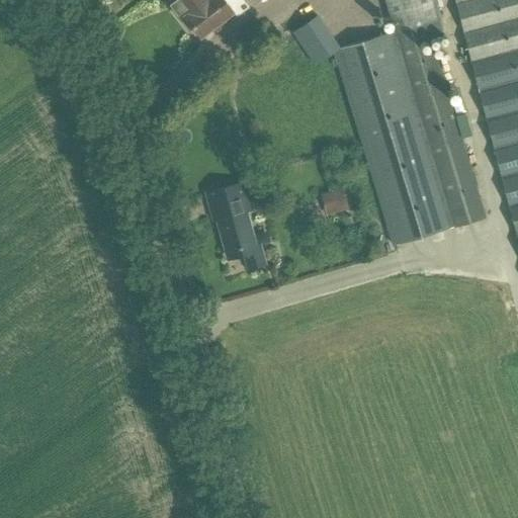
[(184,16),(200,35),(219,21),(222,25),(234,15),(231,11),(232,11),(223,0),(166,0),(181,18),(184,16)]
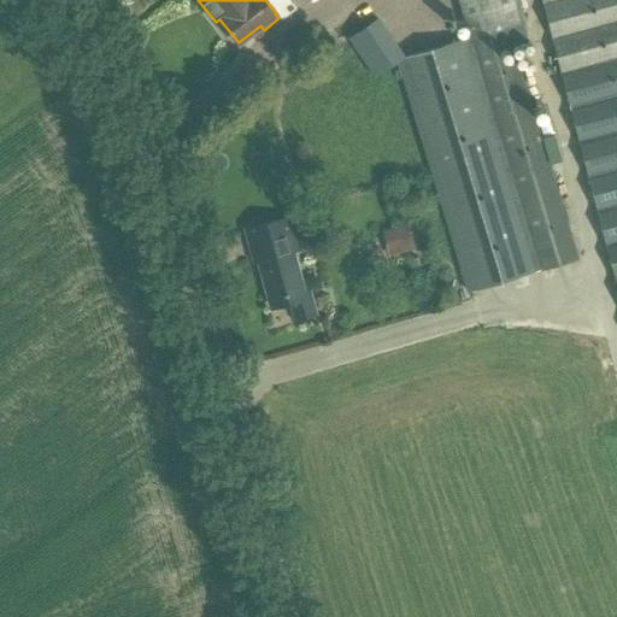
[(458,0),(469,37),(540,269),(576,258),(513,43),(529,40),(517,0),(458,0)]
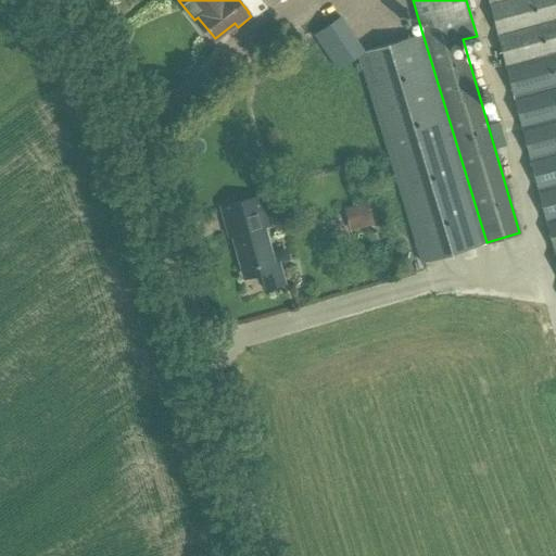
[(555,0),(487,0),(555,258),(555,0)]
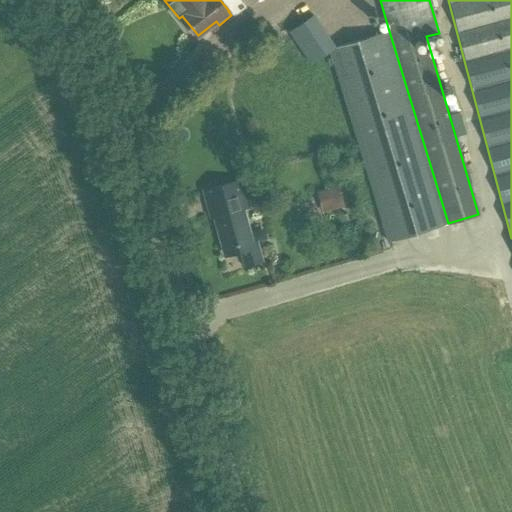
[(312,62),(329,51),(310,20),(292,32),(312,62)]
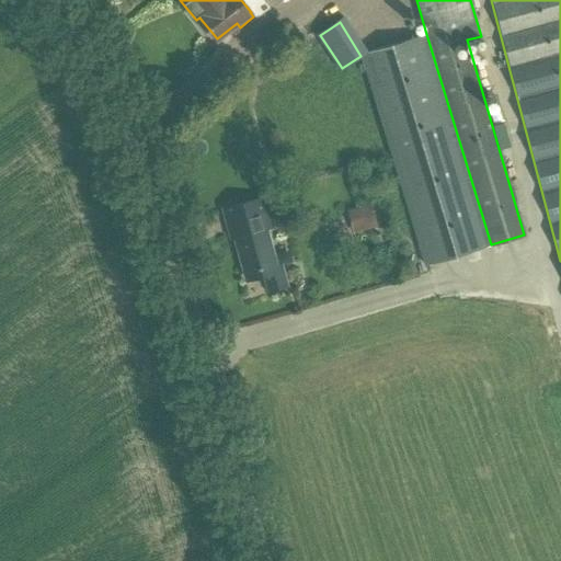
[(362,53),(426,264),(491,244),(426,34),(362,53)]
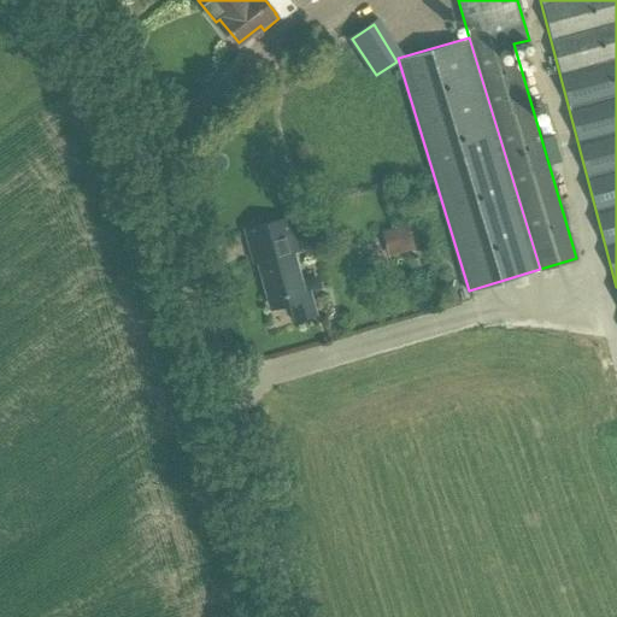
[(259,259),(263,271),(271,307),(291,303),(294,319),(318,315),(311,289),(307,291),(295,251),(303,250),(297,223),(293,225),(291,216),(246,228),(253,260),(259,259)]
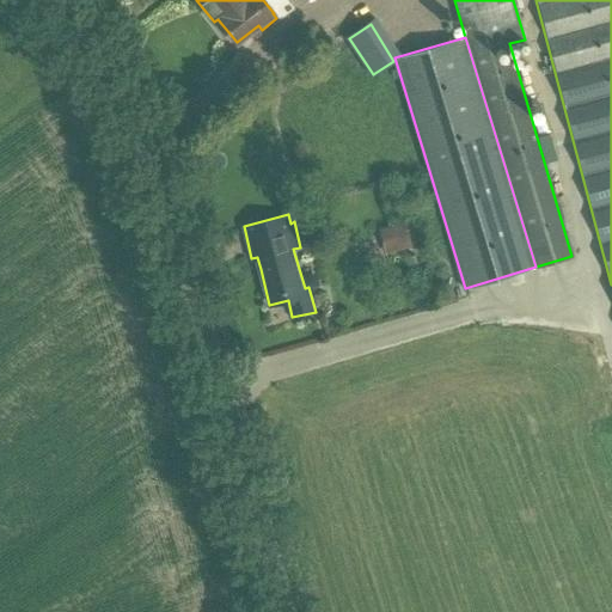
[(404,220),(378,227),(385,252),(410,245),(404,220)]
